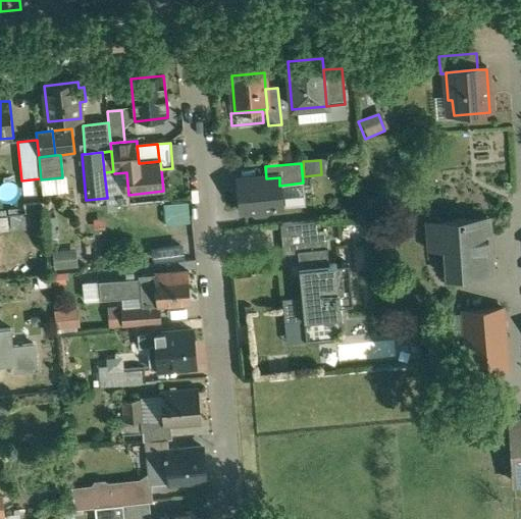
[(266,178),(238,182),(241,214),(253,212),(257,216),(265,215),(269,211),(282,210),(279,186),(279,177),(266,178)]
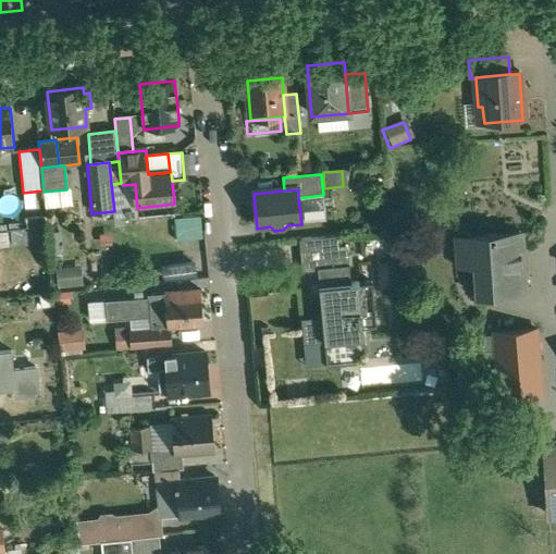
[(199,238),(198,218),(171,219),(172,241),(199,238)]
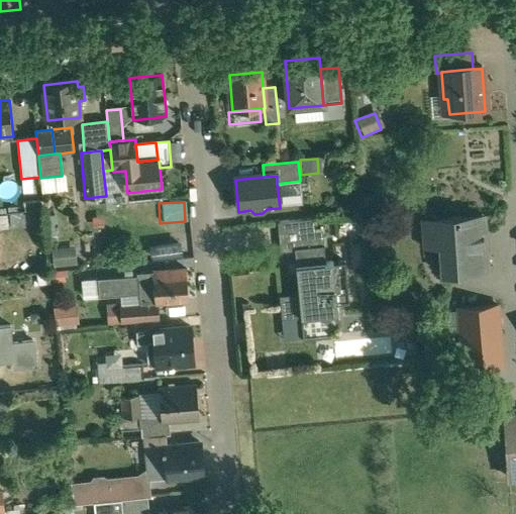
[(486,217),(429,221),(431,247),(449,246),(450,274),(443,274),(444,276),(490,273),(486,217)]
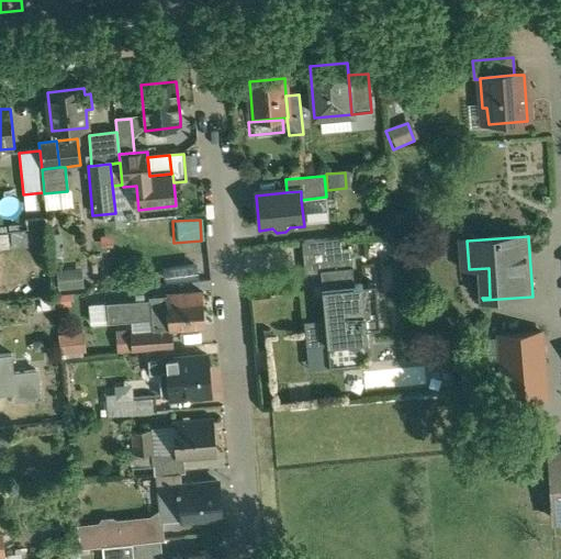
[(340,241),(301,244),(304,277),(320,275),(351,271),(350,253),(341,254),(340,241)]
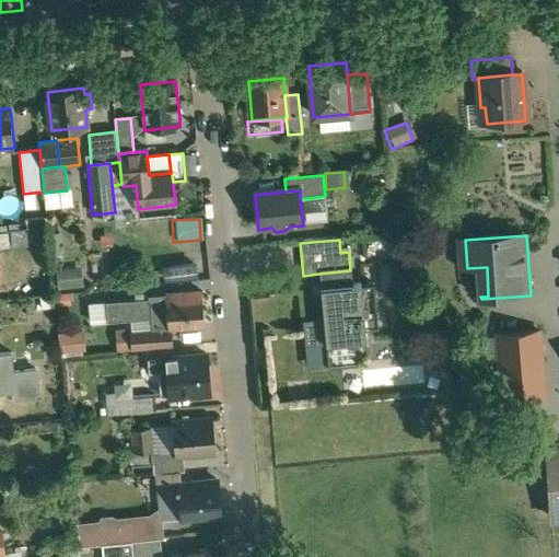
[(79,288),(78,270),(54,271),(55,289),(79,288)]
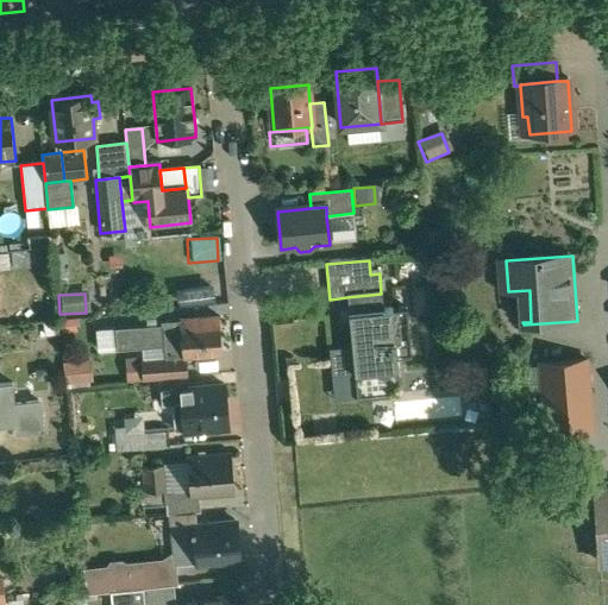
[(381,294),(346,297),(351,347),(328,350),(331,378),(355,376),(357,401),(400,397),(396,359),(411,358),(406,309),(383,312),(381,294)]
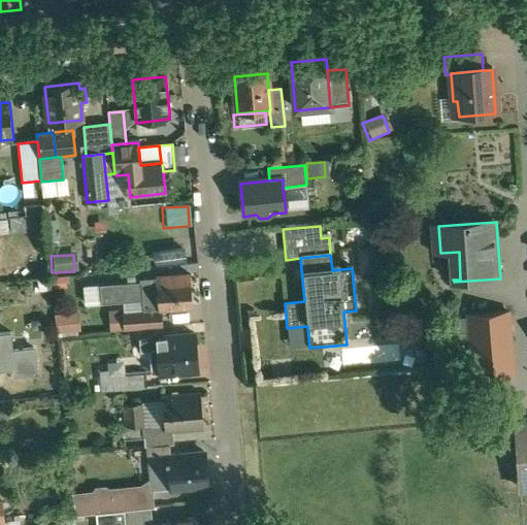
[(191,277),(140,281),(142,302),(143,312),(143,313),(161,310),(193,307),(191,287),(192,287),(191,277)]
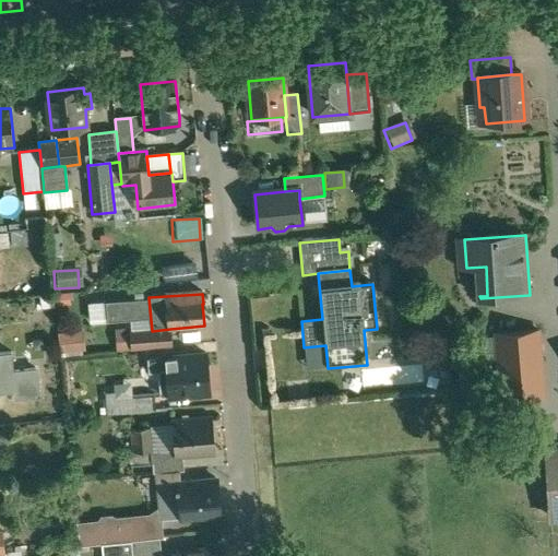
[(149,300),(106,304),(108,323),(151,320),(149,297),(147,297),(149,300)]
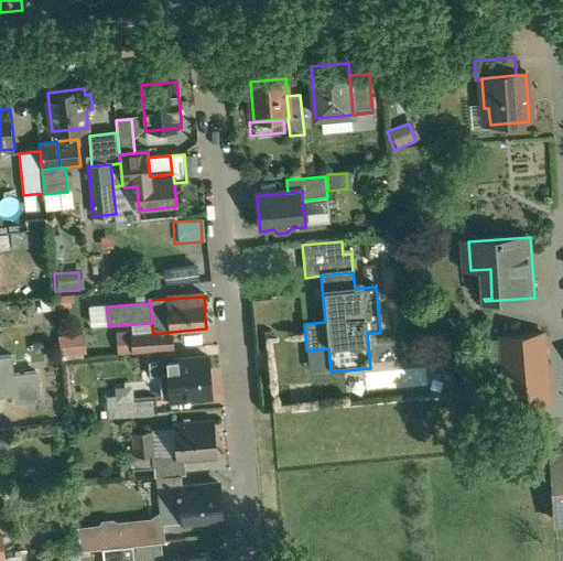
[(153,333),(132,335),(133,355),(173,351),(172,332),(153,334),(153,333)]
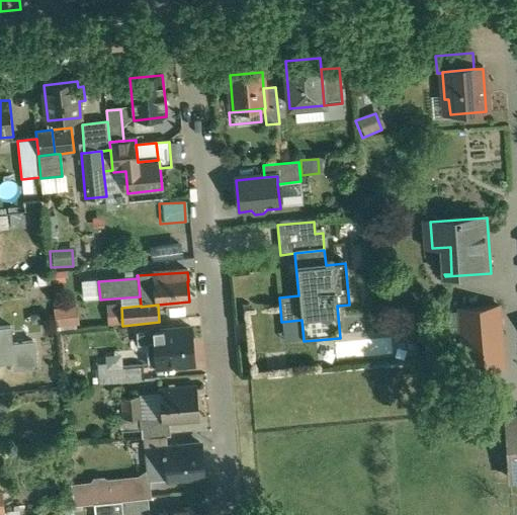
[(75,327),(74,308),(51,309),(52,328),(75,327)]
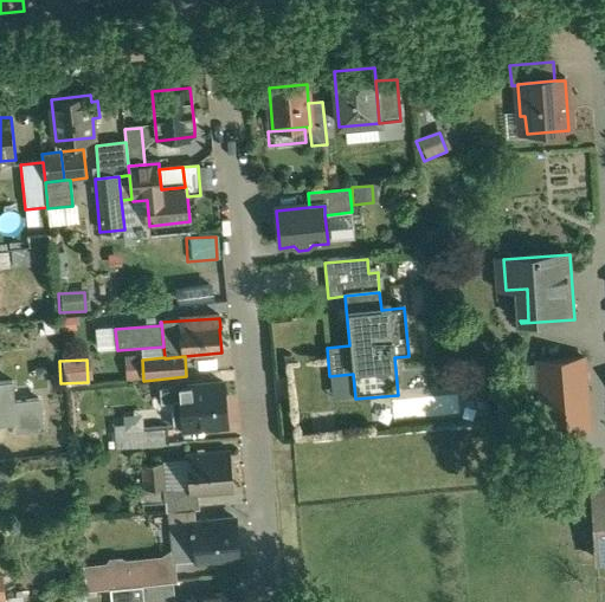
[(583,361),(540,363),(545,414),(585,412),(583,361)]
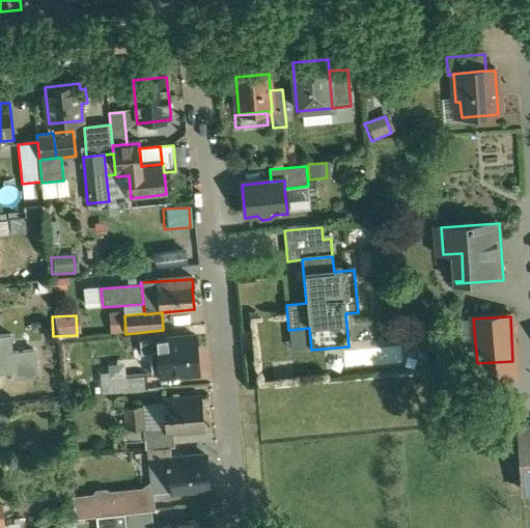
[(11,336),(0,337),(0,374),(14,373),(16,373),(14,354),(11,336)]
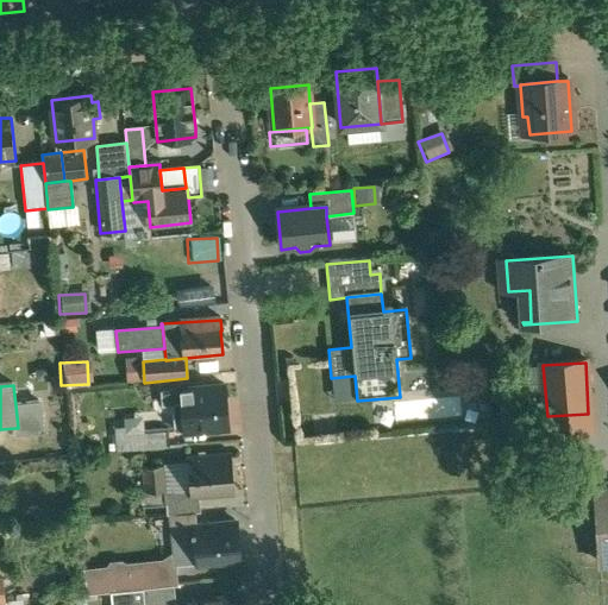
[(224,385),(180,390),(160,391),(161,407),(174,407),(174,411),(171,411),(173,435),(177,435),(176,433),(182,433),(227,429),(224,385)]
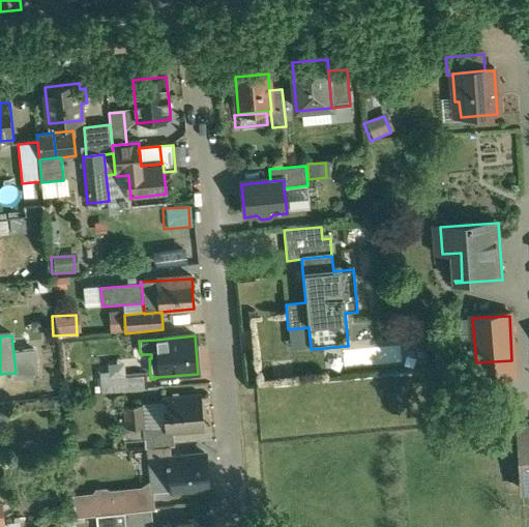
[(34,351),(13,353),(16,373),(13,373),(15,378),(37,376),(34,351)]
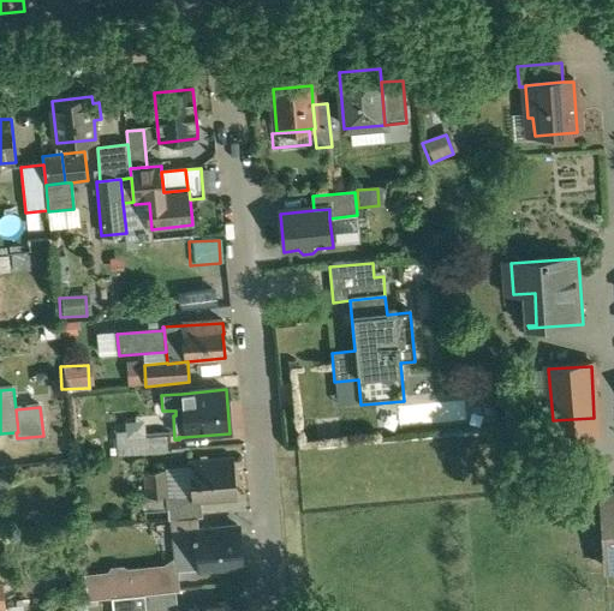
[(594,418),(553,420),(553,436),(594,433),(594,418)]
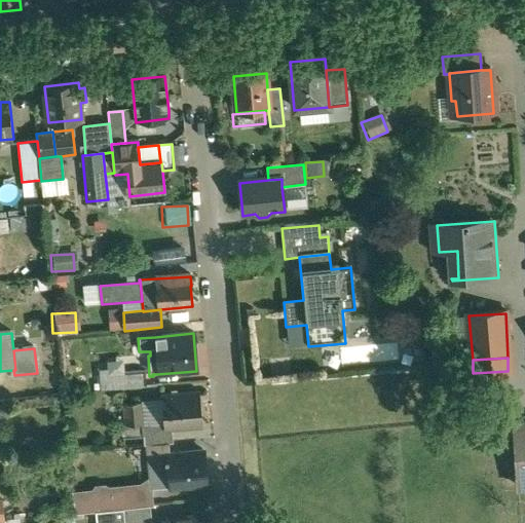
[(142,373),(99,376),(100,391),(144,387),(142,373)]
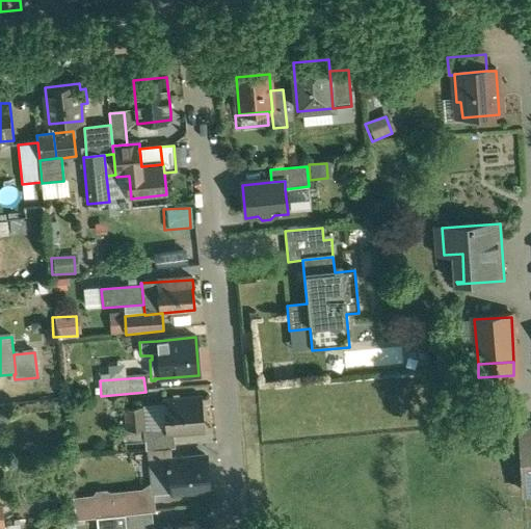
[(201,397),(162,401),(164,428),(165,435),(171,434),(204,432),(201,397)]
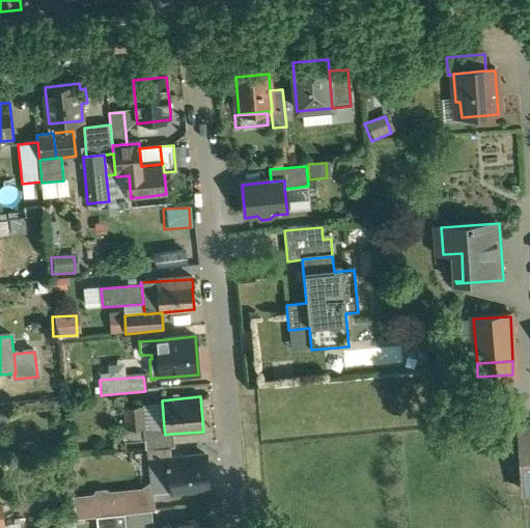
[(141,409),(122,410),(124,432),(120,432),(121,445),(143,443),(143,451),(173,449),(171,434),(165,435),(164,427),(143,429),(141,409)]
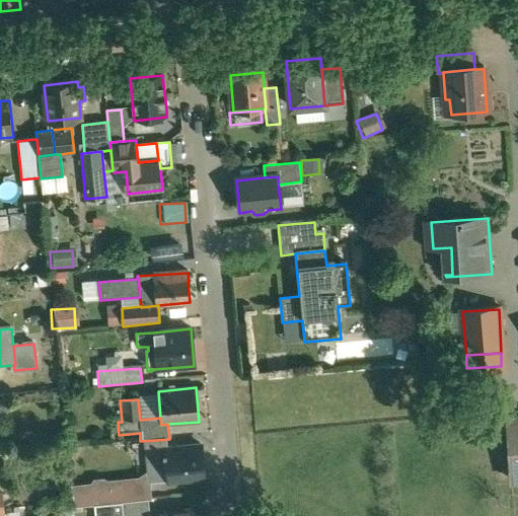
[(517,415),(506,417),(511,478),(517,478),(517,415)]
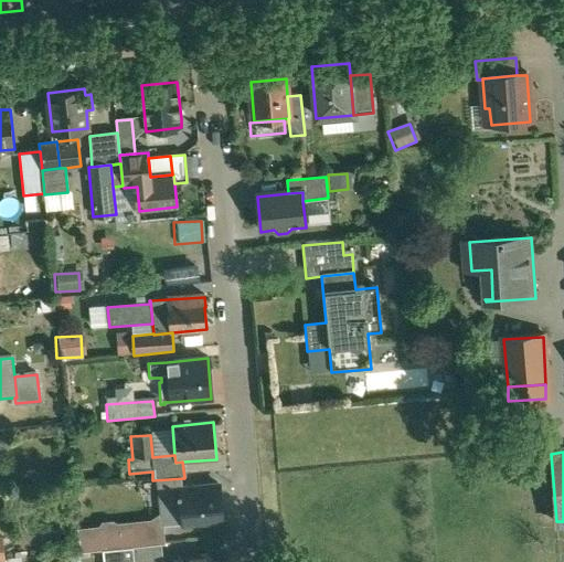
[(217,487),(163,492),(167,527),(182,525),(181,526),(221,521),(217,487)]
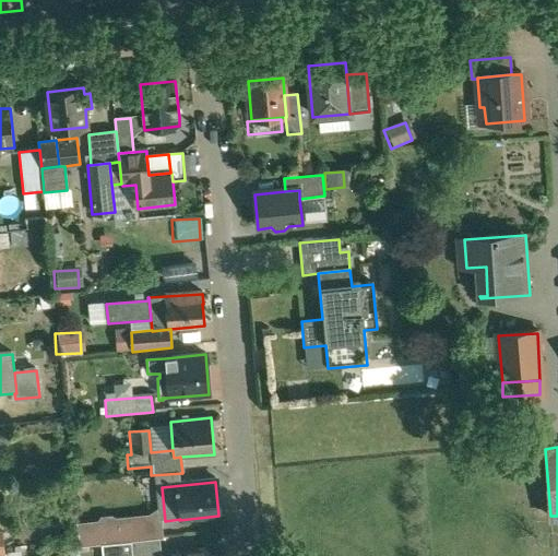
[(157,492),(134,494),(135,510),(131,511),(131,523),(161,520),(157,492)]
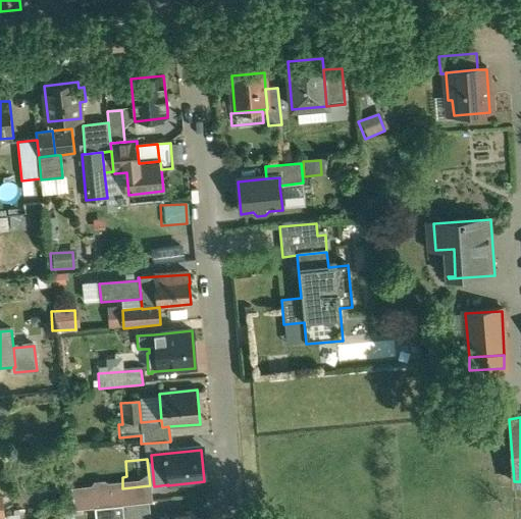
[(150,485),(122,488),(124,506),(148,504),(151,504),(150,485)]
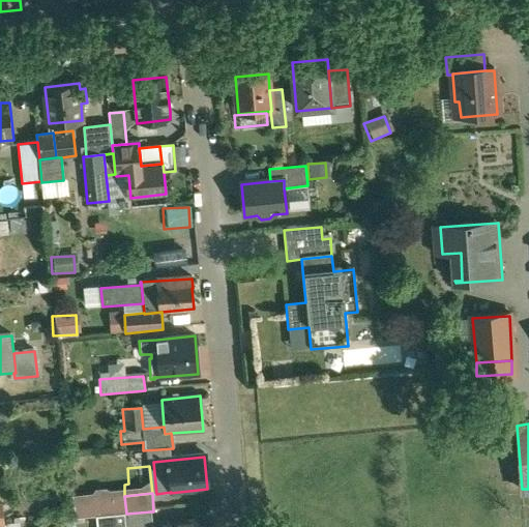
[(126,514),(123,515),(124,526),(152,526),(150,511),(126,514)]
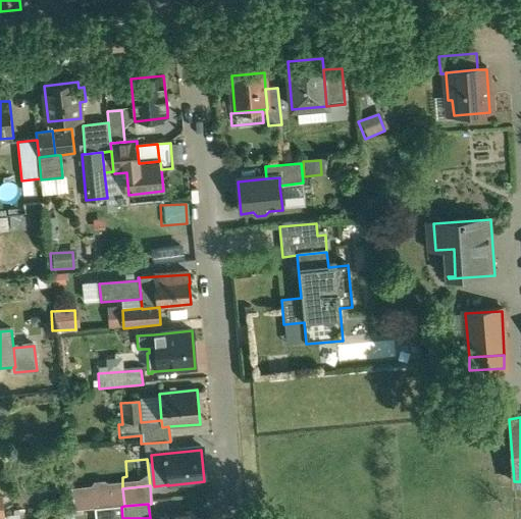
[(122,518),(121,507),(94,510),(95,518),(122,518)]
